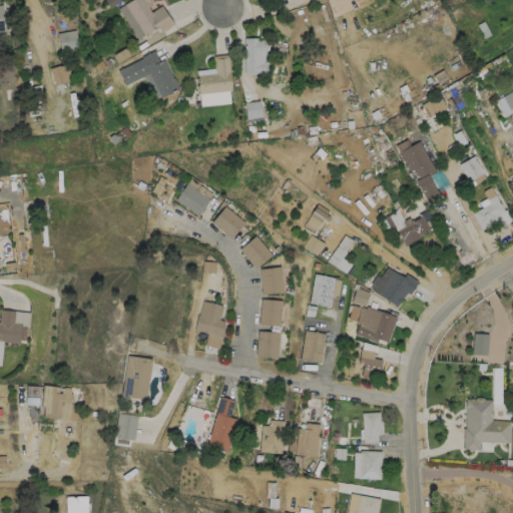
[(146,8),(150,13),(153,11),(153,10),(159,6),(166,16),(166,15),(172,24),(160,32),(156,26),(142,36),(122,5),(129,0),(147,0),(149,2),(149,3),(150,5),(146,8)]
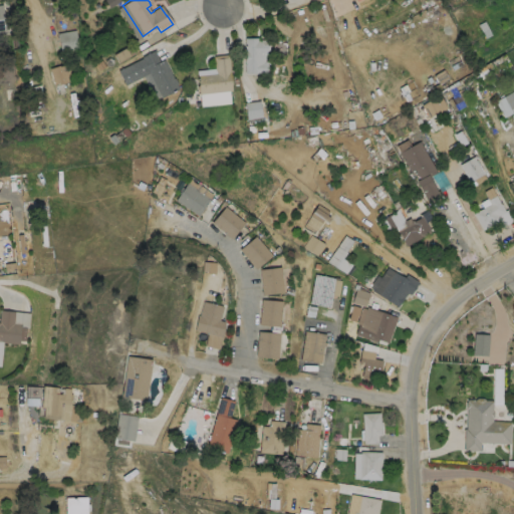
[(78,48),(59,51),(56,33),(74,30),(78,48)]
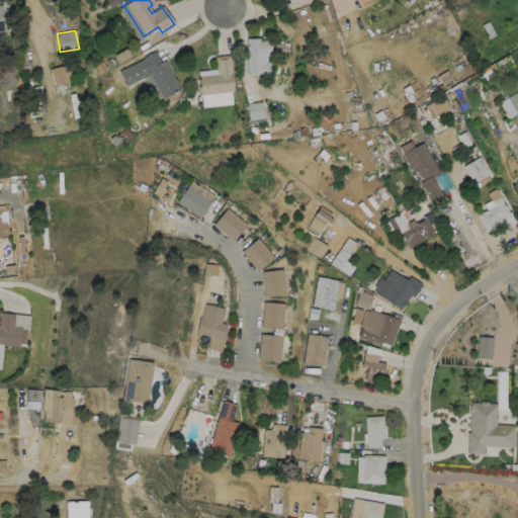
[(259,38),(259,40),(267,40),(268,55),(265,55),(266,62),(268,62),(268,73),(246,74),(246,73),(245,38),(259,38)]
